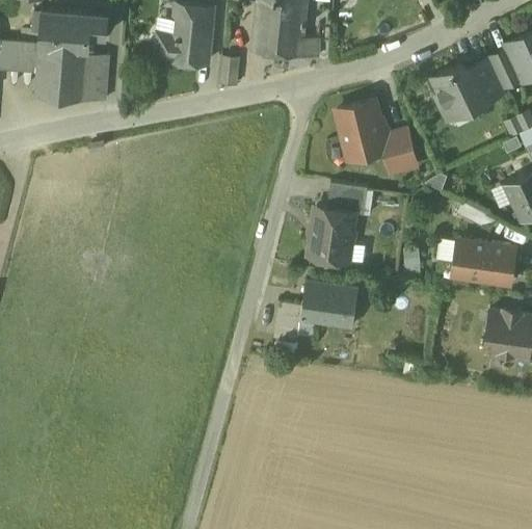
[(307,0),(259,0),(258,20),(274,21),(275,8),(291,10),(289,32),(302,34),(307,0)]
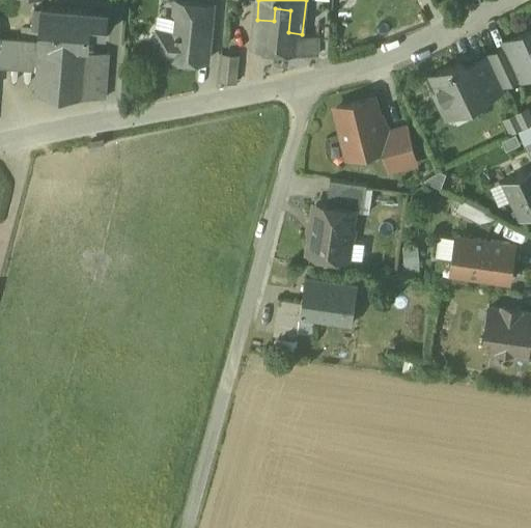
[(212,6),(176,3),(173,34),(158,33),(156,57),(171,58),(171,60),(206,63),(212,6)]
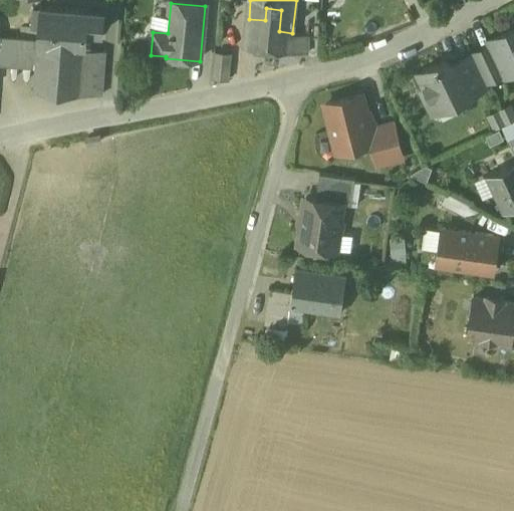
[(281,10),(266,8),(265,20),(249,19),(247,29),(244,29),(242,42),(246,43),(245,48),(290,53),(292,36),(292,33),(279,31),(281,10)]
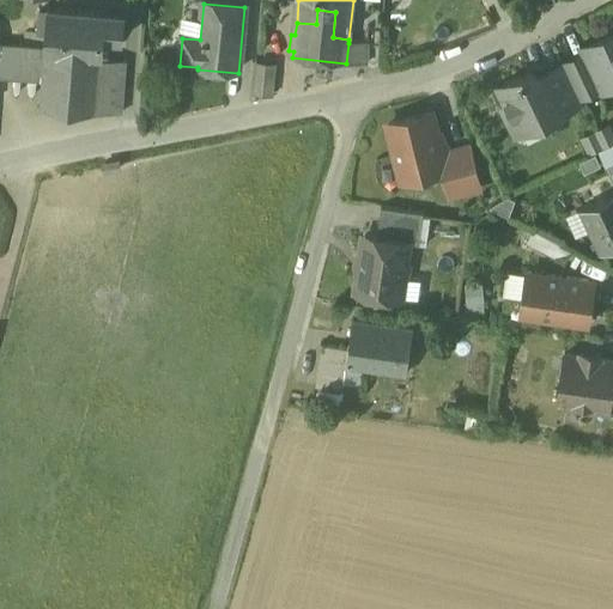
[(125,18),(49,12),(46,52),(86,55),(84,81),(102,84),(103,64),(104,41),(123,42),(125,18)]
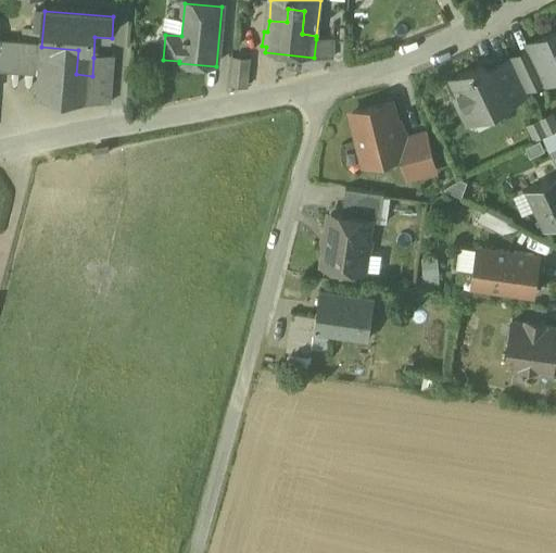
[(555,32),(543,39),(545,45),(532,51),(547,85),(548,86),(555,83),(555,32)]
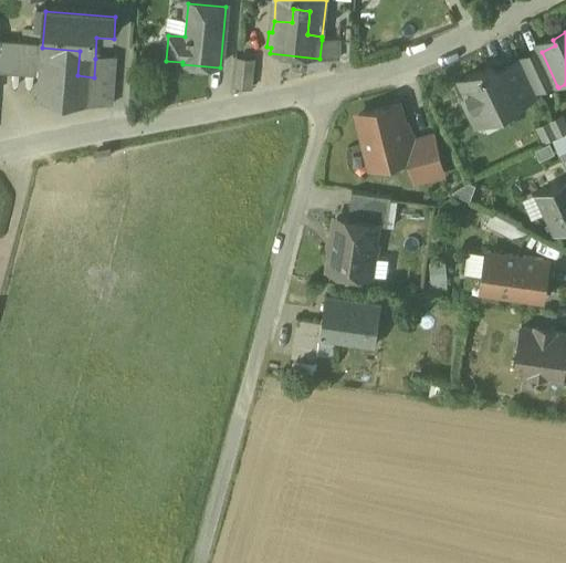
[(341,42),(322,40),(320,59),(338,61),(341,42)]
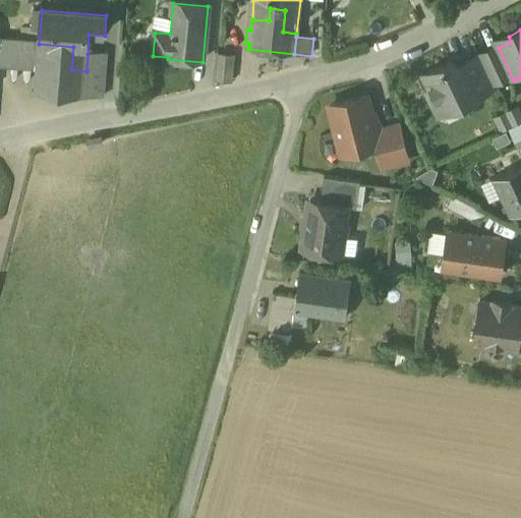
[(39,44),(0,41),(0,58),(38,61),(39,44)]
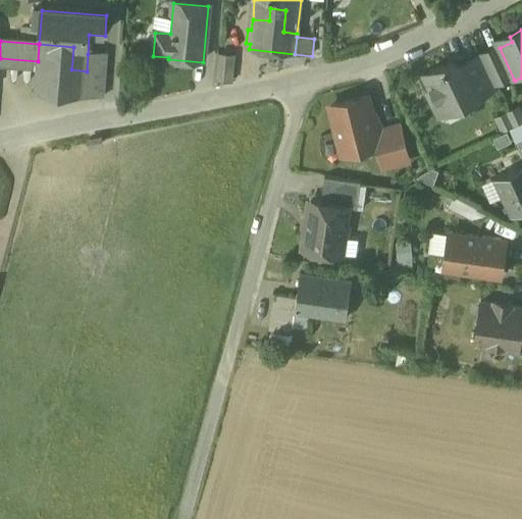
[(73,47),(39,44),(38,61),(35,95),(85,97),(87,71),(71,69),(73,47)]
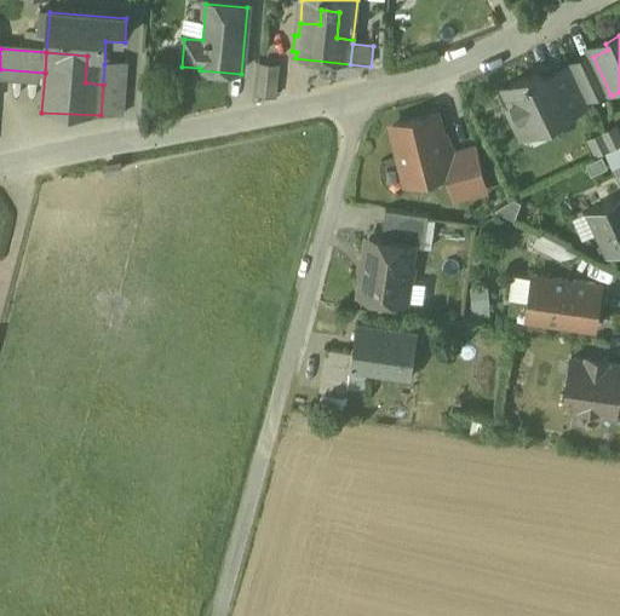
[(610,95),(593,58),(570,69),(587,105),(610,95)]
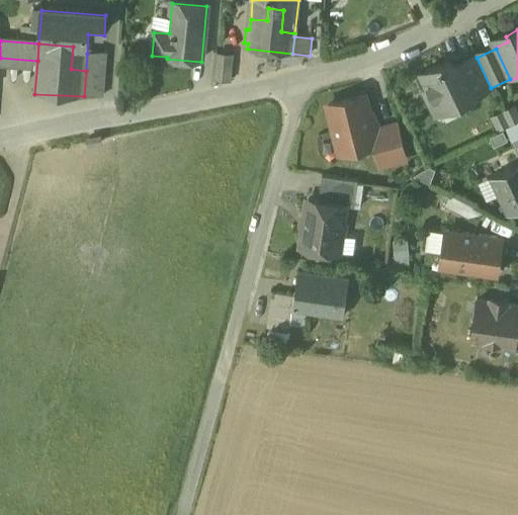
[(106,55),(87,54),(86,71),(84,96),(103,97),(106,55)]
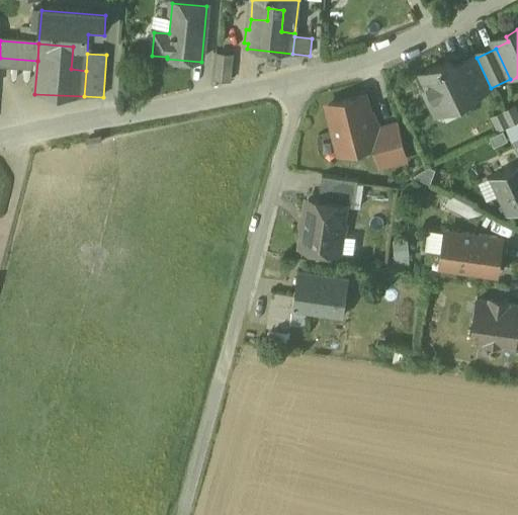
[(233,58),(217,57),(213,81),(230,83),(233,58)]
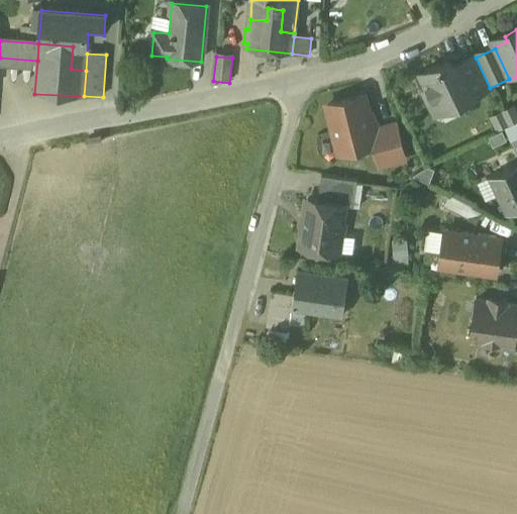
[(476,58),(476,57),(463,63),(461,68),(462,68),(476,96),(491,90),(490,88),(476,58)]
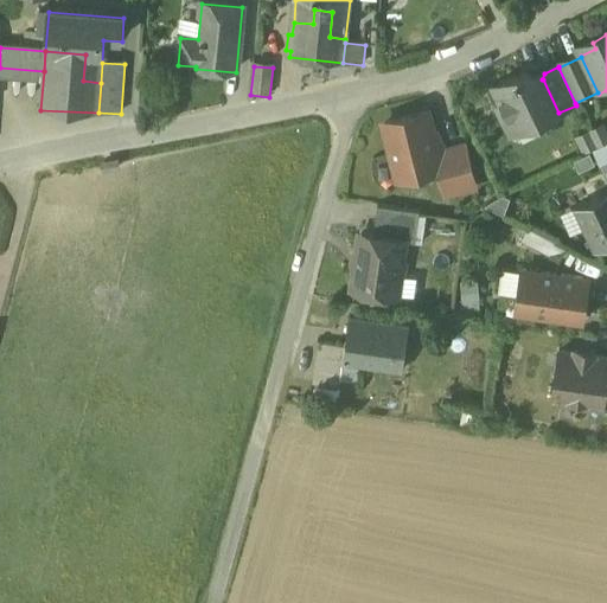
[(526,74),(493,89),(513,130),(540,119),(545,121),(560,114),(558,113),(543,79),(542,79),(526,74)]
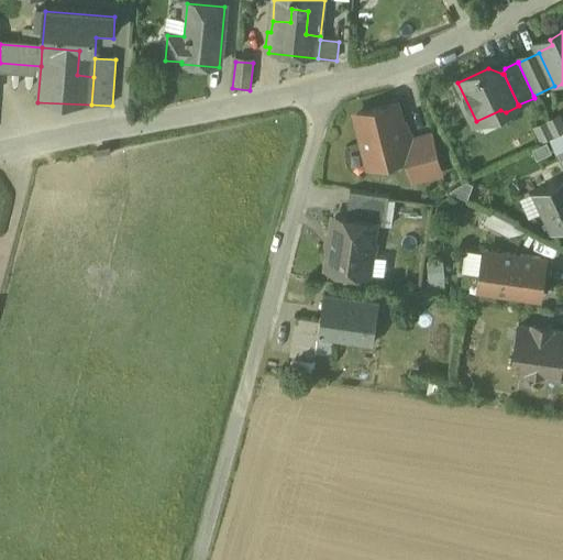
[(396,108),(357,118),(370,166),(407,157),(408,156),(405,144),(396,108)]
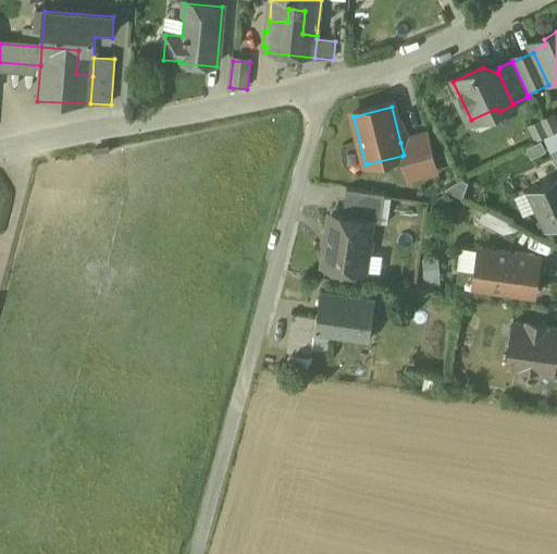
[(533,140),(556,128),(556,122),(553,113),(527,125),(533,140)]
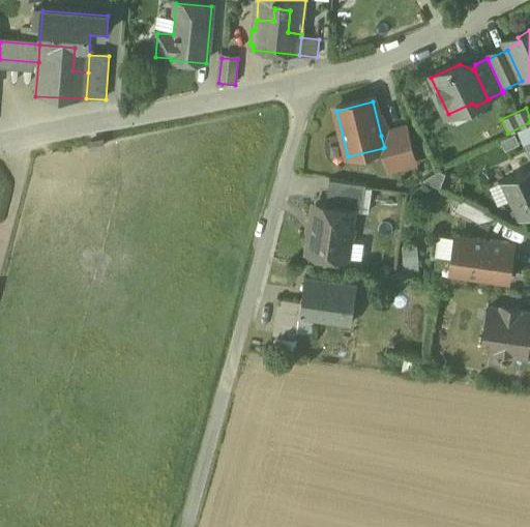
[(406,129),(381,136),(384,147),(383,148),(389,172),(415,166),(406,129)]
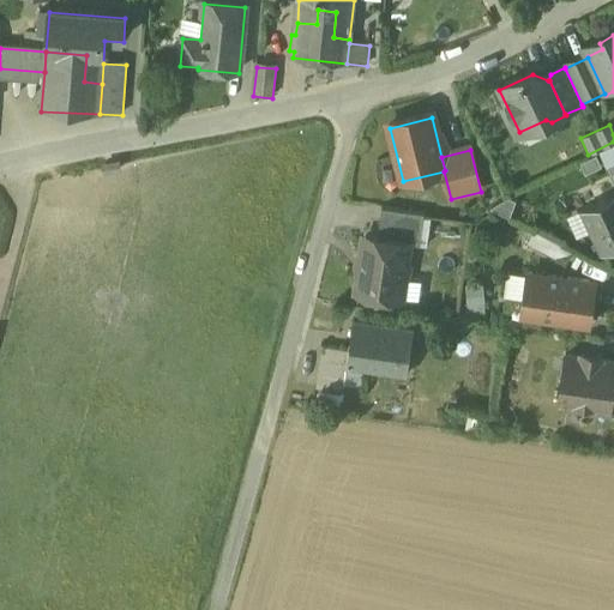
[(613,195),(582,211),(602,255),(613,249),(613,195)]
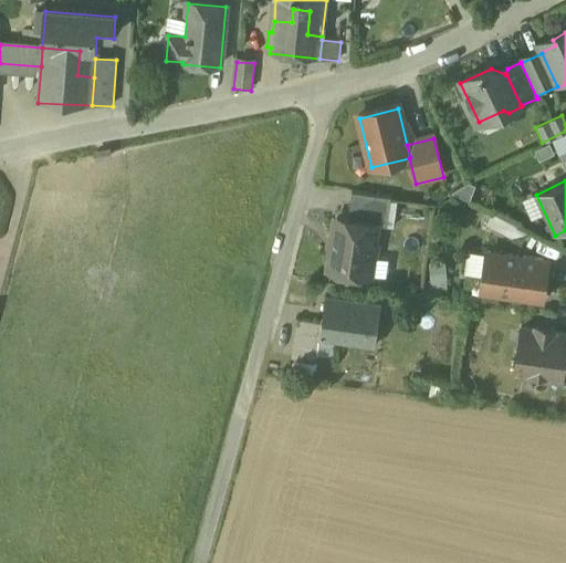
[(391,199),(352,194),(348,222),(376,227),(376,228),(387,229),(391,199)]
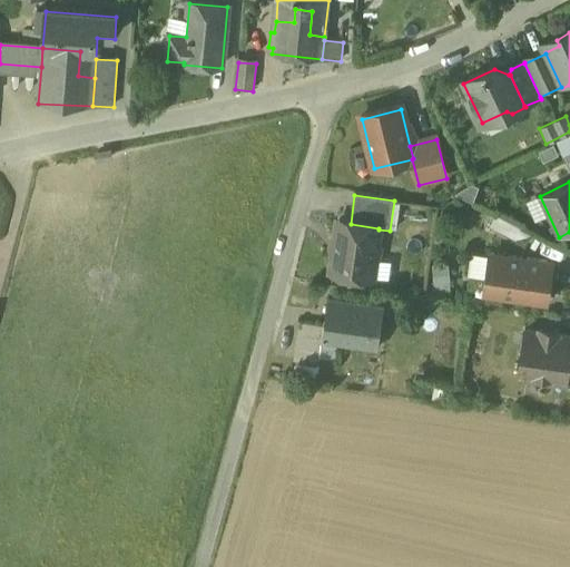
[(532,235),(497,216),(490,228),(526,246),(532,235)]
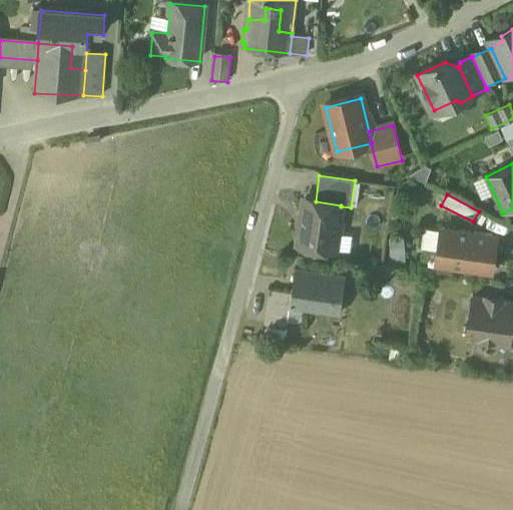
[(316,201),(306,199),(299,245),(335,250),(337,234),(340,232),(341,225),(339,222),(341,206),(341,205),(316,201)]
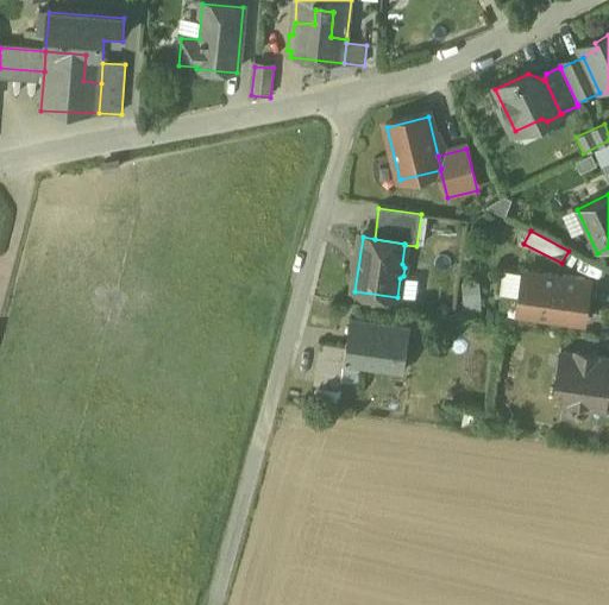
[(590,282),(525,272),(519,315),(584,325),(590,282)]
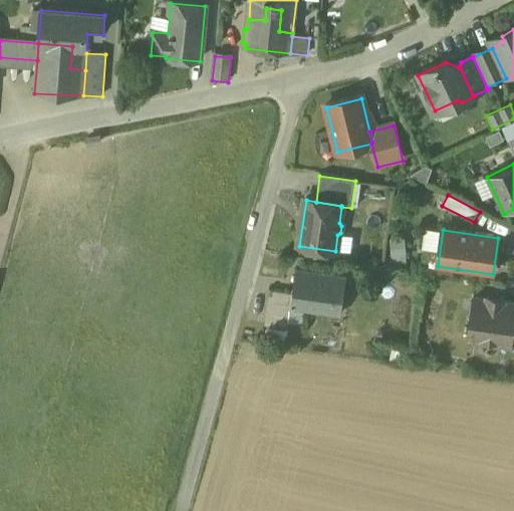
[(346,277),(296,269),(292,294),(290,308),(340,315),(346,277)]
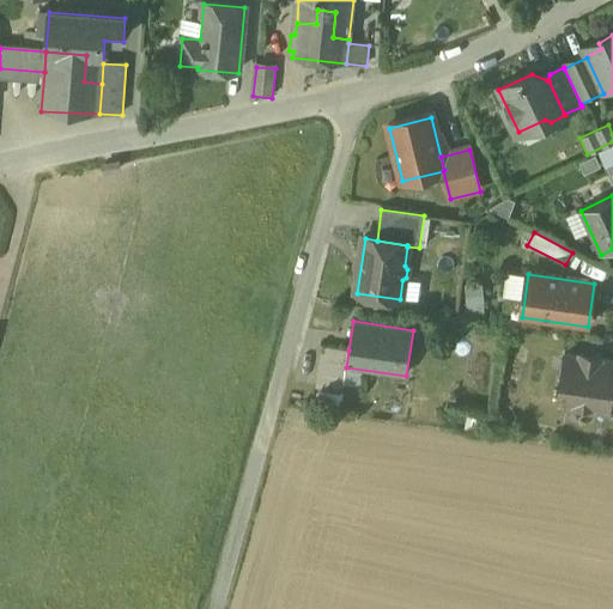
[(349,351),(322,347),(315,389),(343,393),(346,367),(349,351)]
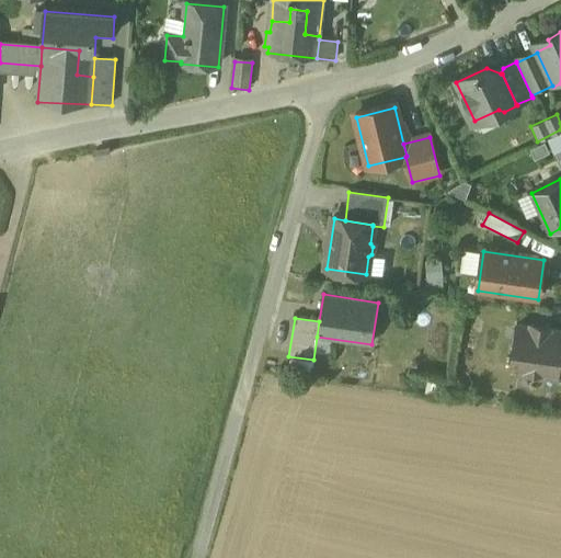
[(560,333),(517,327),(511,371),(557,377),(558,377),(560,356),(560,333)]
